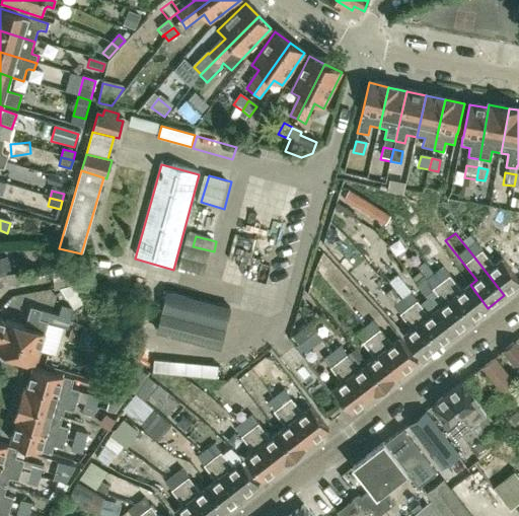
[(244,237),(238,262),(251,265),(257,240),(244,237)]
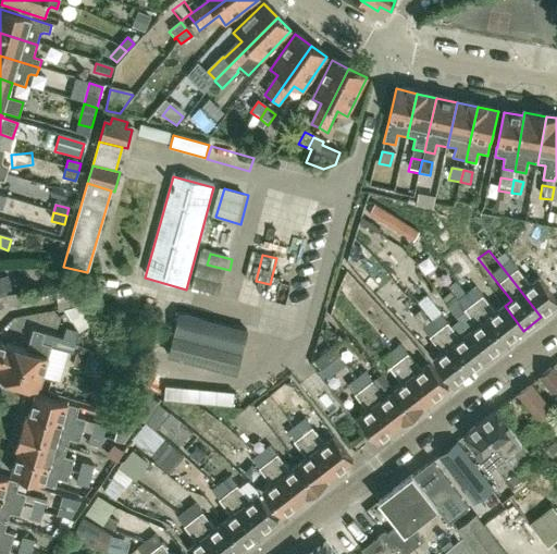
[(556,303),(539,280),(530,286),(510,262),(503,268),(541,317),(556,304),(556,303)]
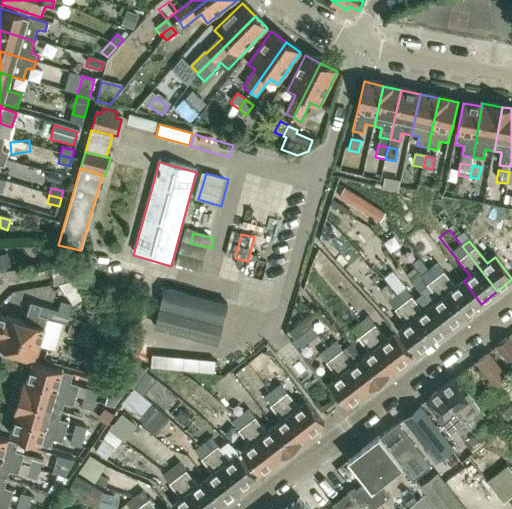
[(64,263),(50,265),(53,285),(74,281),(64,263)]
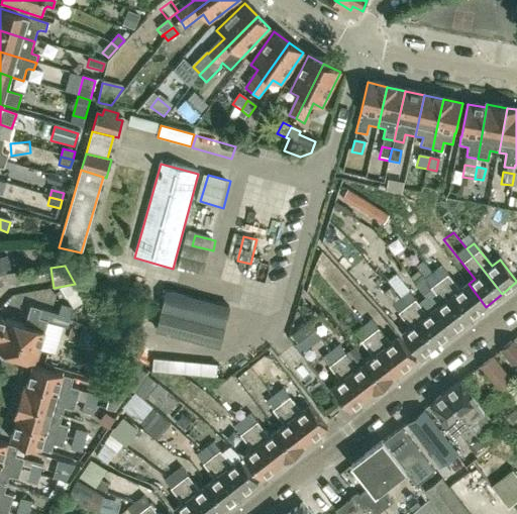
[(470,320),(486,307),(469,284),(459,291),(440,268),(434,273),(470,320)]
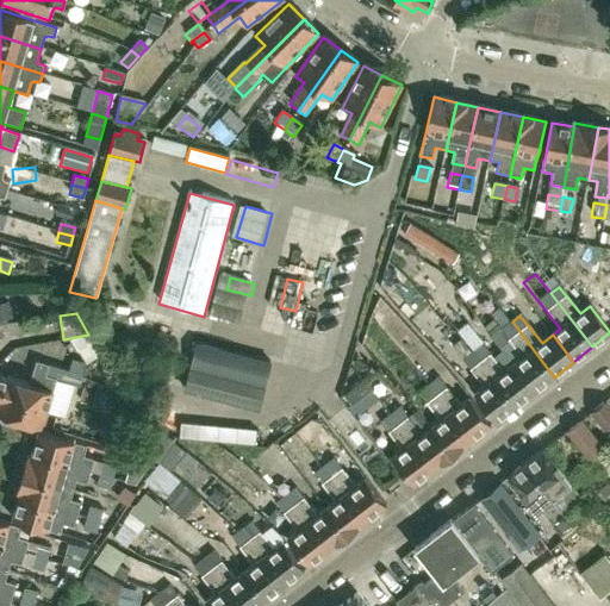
[(522,358),(514,364),(535,392),(554,378),(512,322),(499,331),(522,358)]
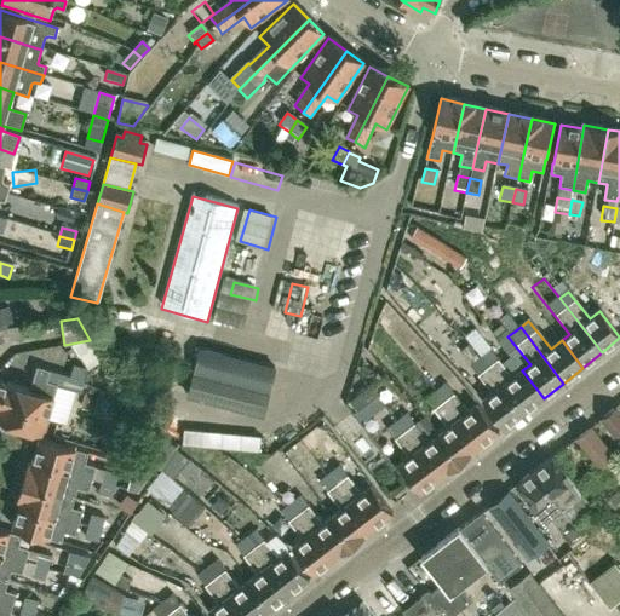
[(199,350),(187,397),(185,398),(262,419),(276,369),(199,350)]
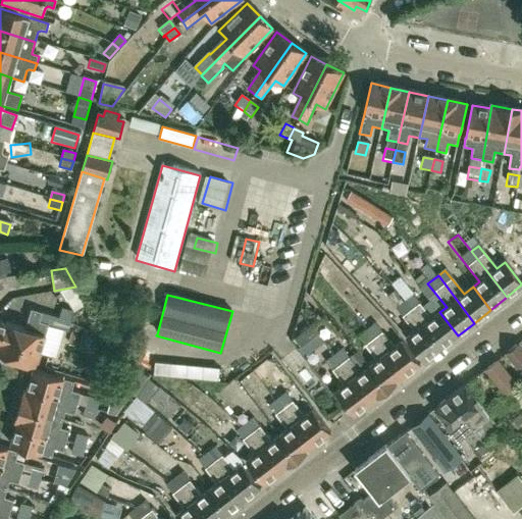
[(439,312),(430,319),(412,295),(405,301),(441,349),(458,335),(439,312)]
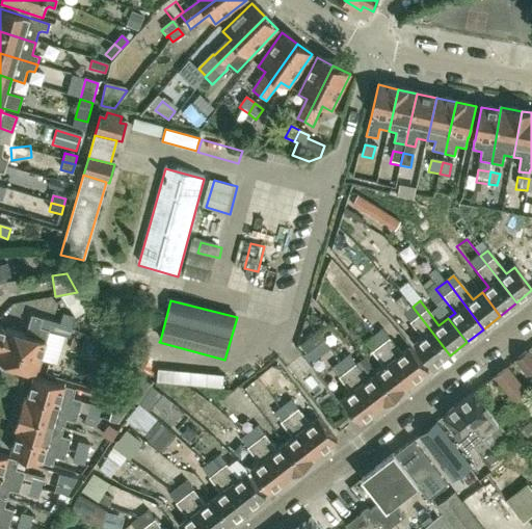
[(402,314),(421,339),(414,345),(431,369),(450,355),(413,307),(402,314)]
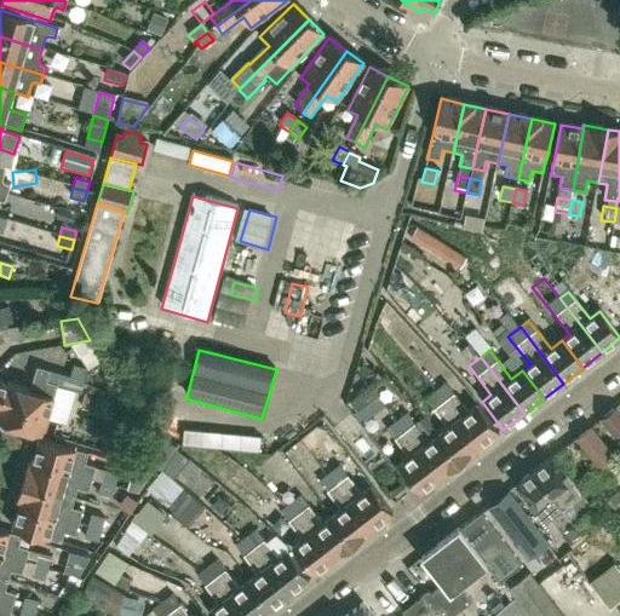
[(67,391),(79,395),(86,370),(74,367),(67,391)]
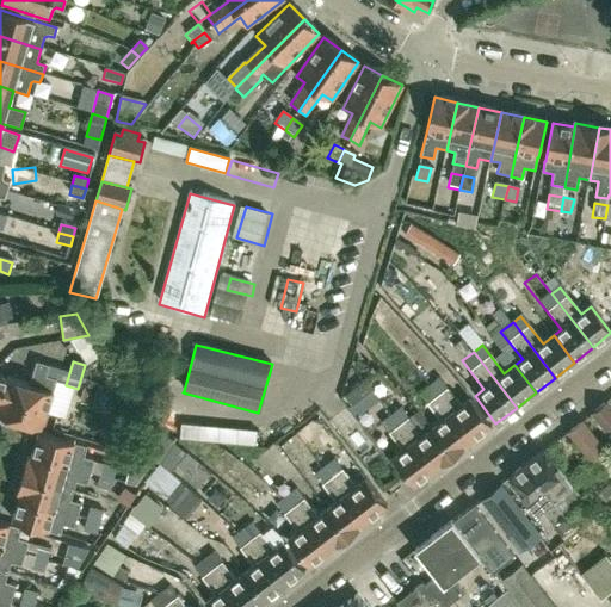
[(37,364),(30,388),(20,422),(43,429),(56,382),(45,379),(49,367),(37,364)]
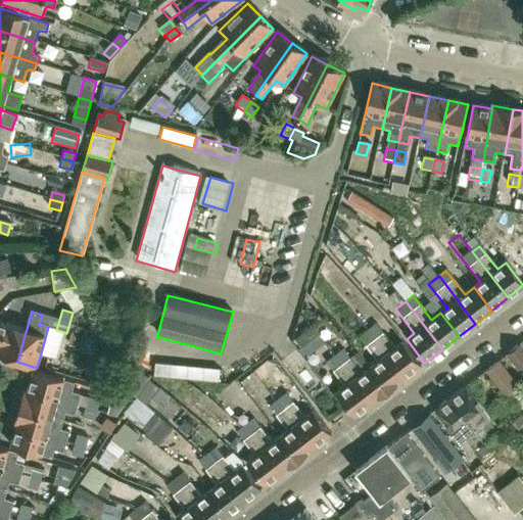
[(0,357),(17,362),(26,332),(0,324),(0,357)]
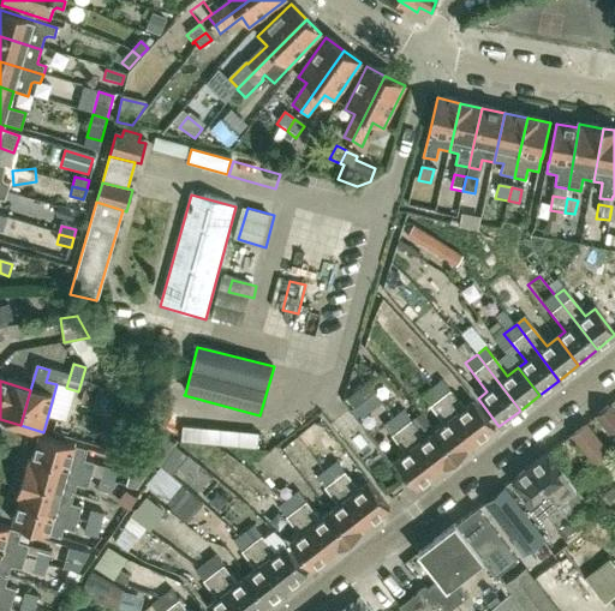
[(495,430),(473,402),(460,385),(451,393),(441,381),(433,388),(476,444),(495,430)]
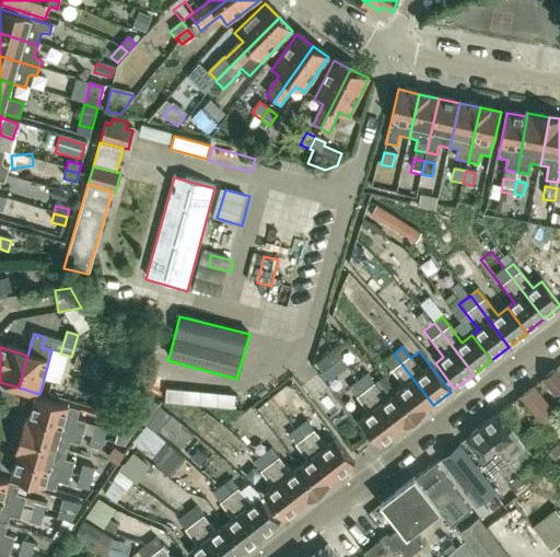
[(322,366),(335,383),(352,369),(339,351),(322,366)]
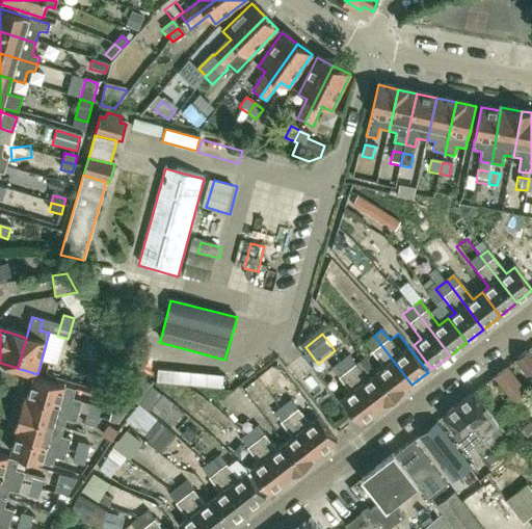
[(383,369),(376,374),(395,397),(411,385),(374,336),(364,344),(383,369)]
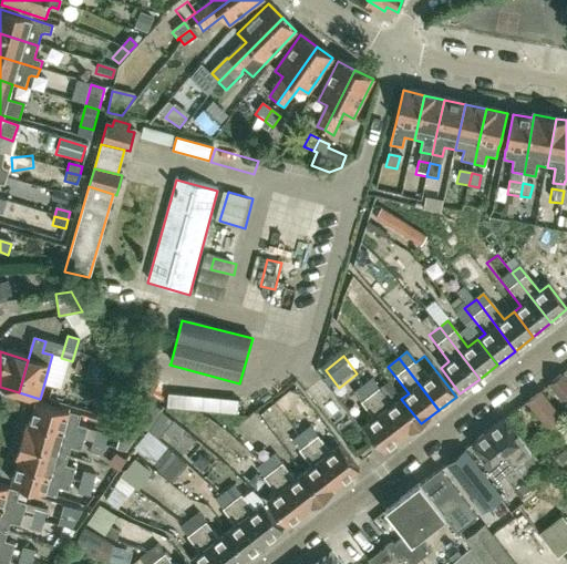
[(566,379),(563,375),(549,386),(556,395),(562,401),(566,397),(566,379)]
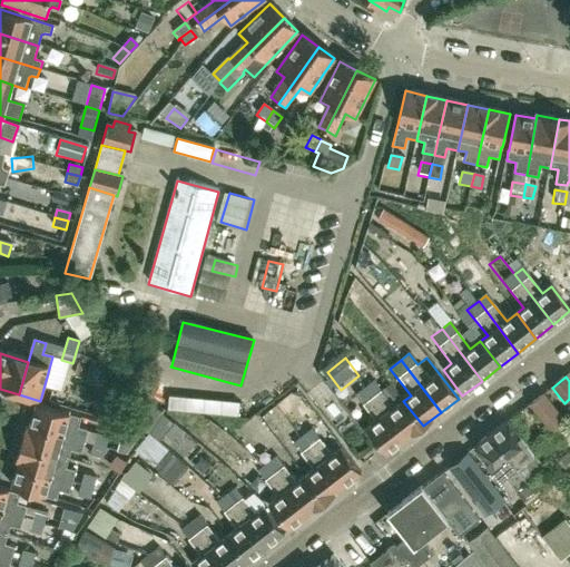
[(374,381),(365,388),(405,440),(423,426),(403,401),(394,408),(374,381)]
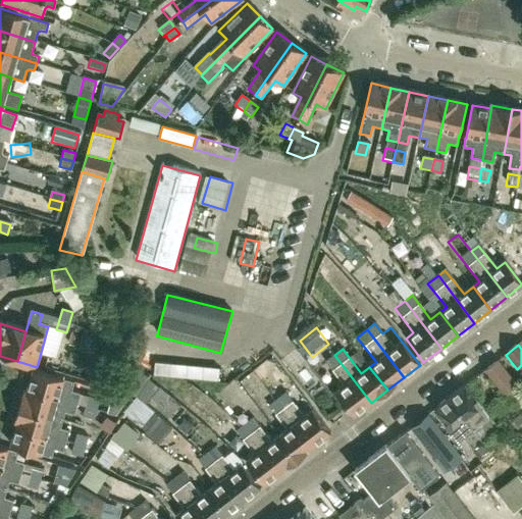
[(335,393),(353,416),(371,403),(334,355),(325,362),(344,386),(335,393)]
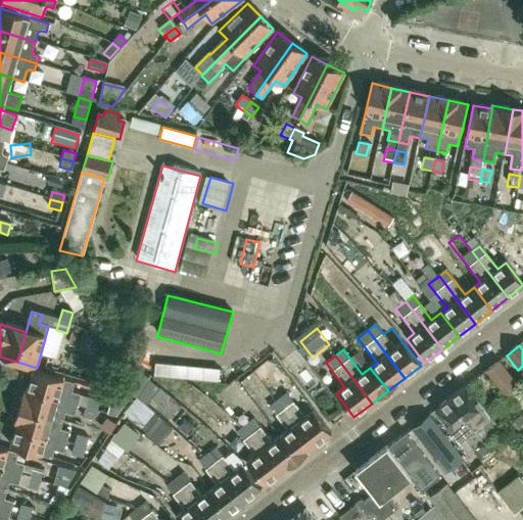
[(153,376),(170,377),(171,365),(155,363),(153,376)]
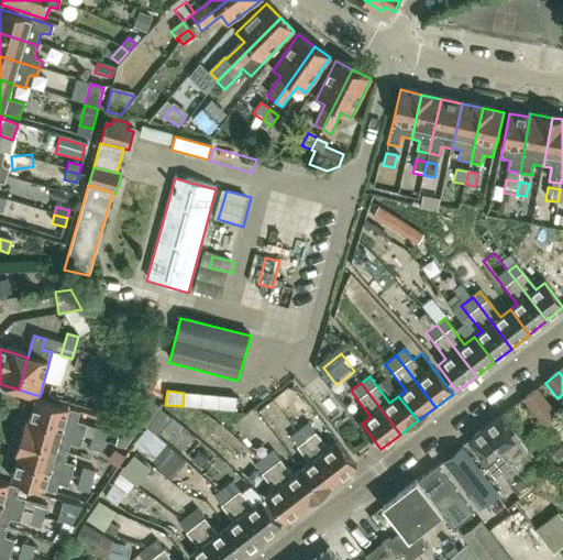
[(558,418),(537,391),(522,401),(543,429),(558,418)]
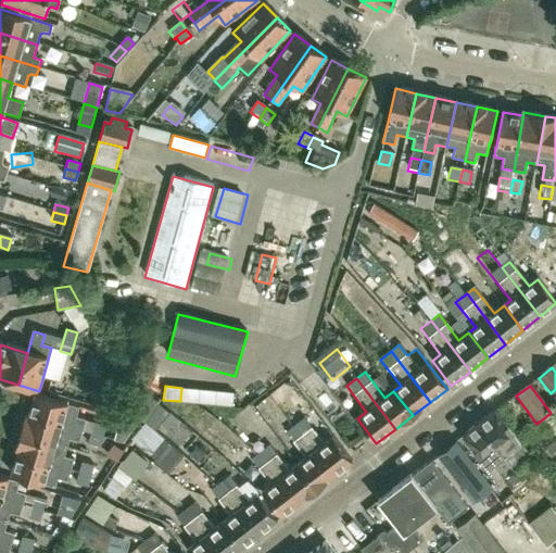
[(141,394),(126,417),(144,423),(156,404),(141,394)]
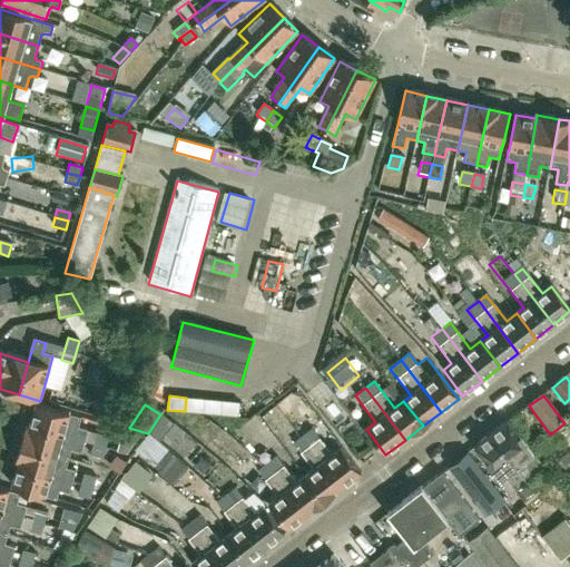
[(77,428),(80,419),(70,416),(36,406),(30,424),(27,423),(26,426),(84,442),(87,431),(77,428)]
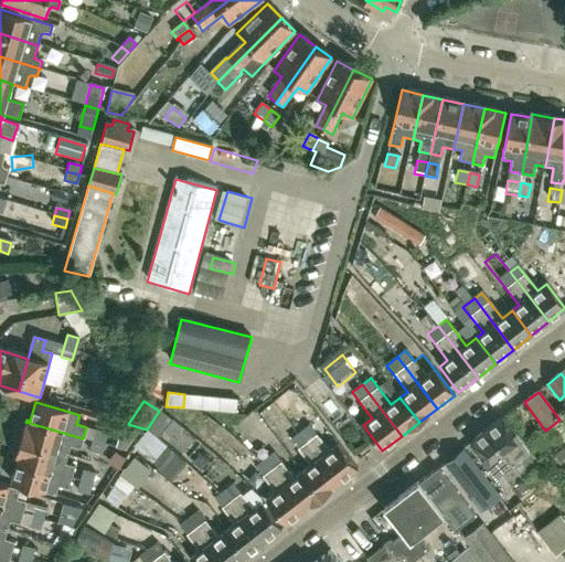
[(529,451),(503,419),(487,432),(523,477),(539,464),(529,452),(529,451)]
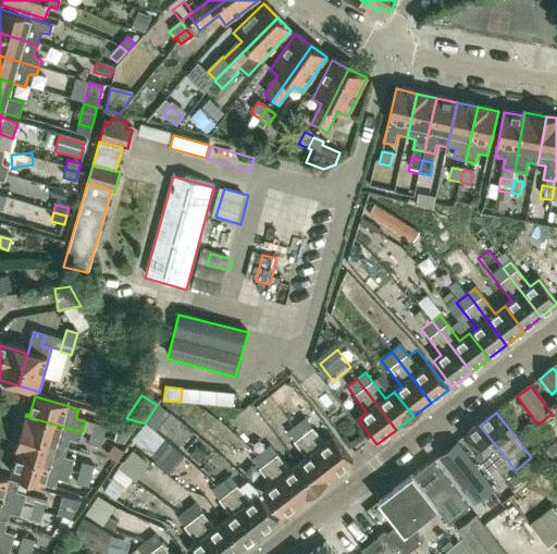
[(25,416),(20,434),(66,448),(69,440),(79,443),(82,432),(25,416)]
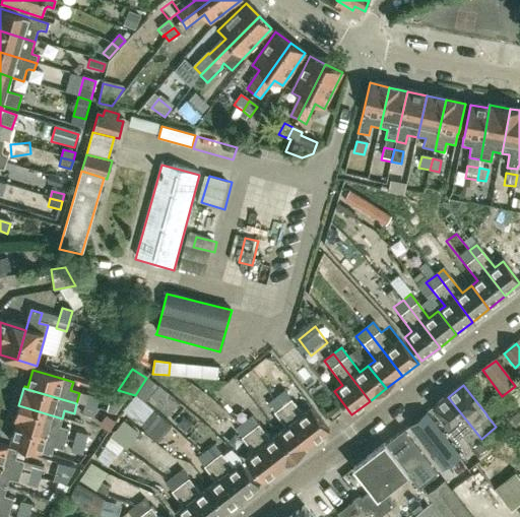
[(284,392),(277,398),(313,445),(329,433),(311,409),(303,416),(284,392)]
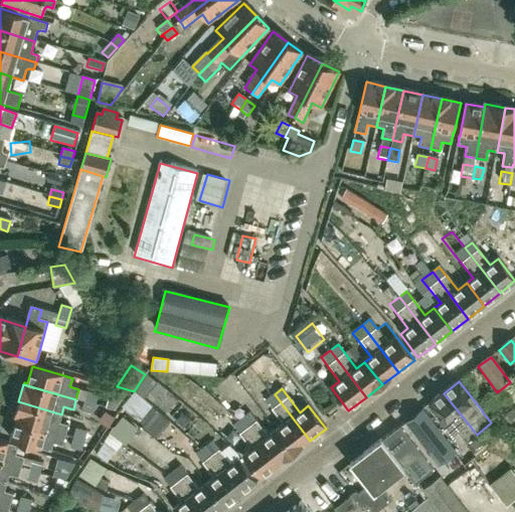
[(87,392),(83,401),(95,405),(98,395),(87,392)]
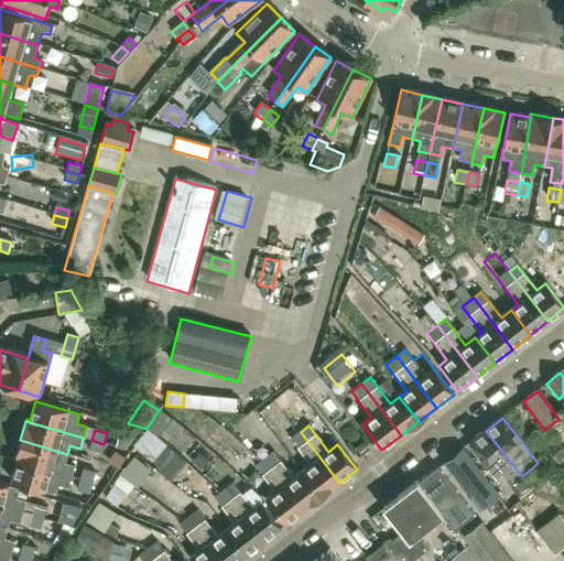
[(159,463),(172,446),(152,430),(139,446),(159,463)]
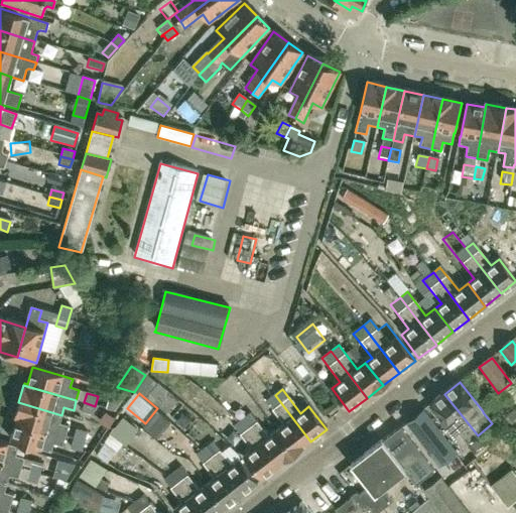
[(479,437),(478,435),(444,394),(429,405),(453,434),(458,430),(470,445),(479,437)]
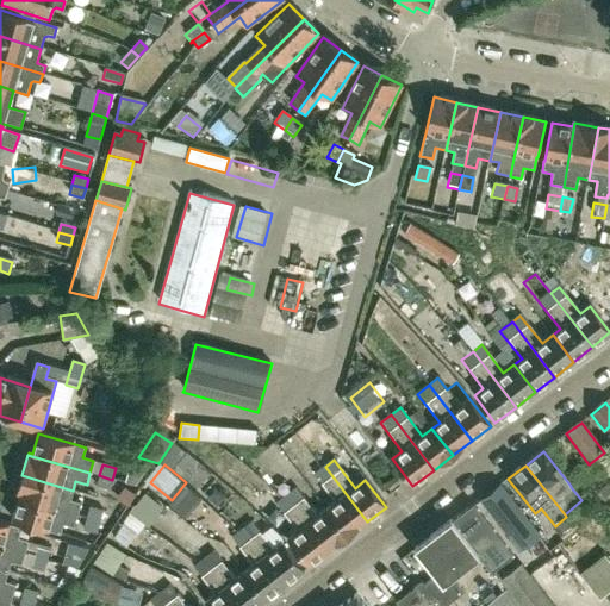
[(335,504),(328,510),(348,536),(367,522),(325,467),(313,475),(335,504)]
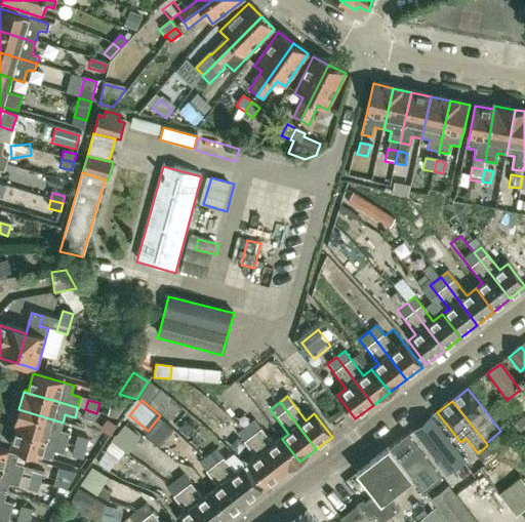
[(18,409),(13,429),(67,444),(70,433),(61,431),(63,423),(18,409)]
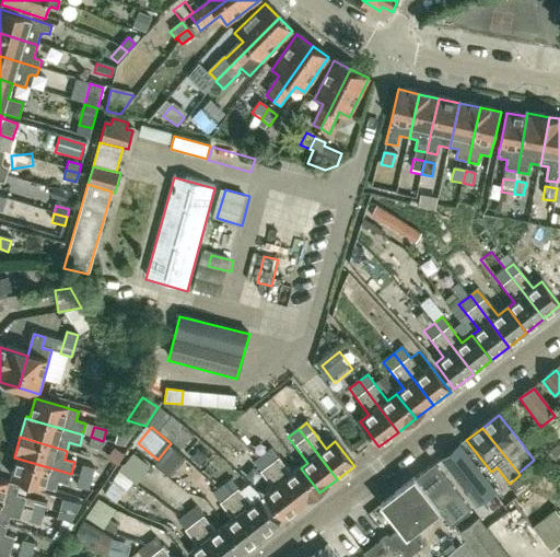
[(103,441),(91,437),(88,448),(101,451),(103,441)]
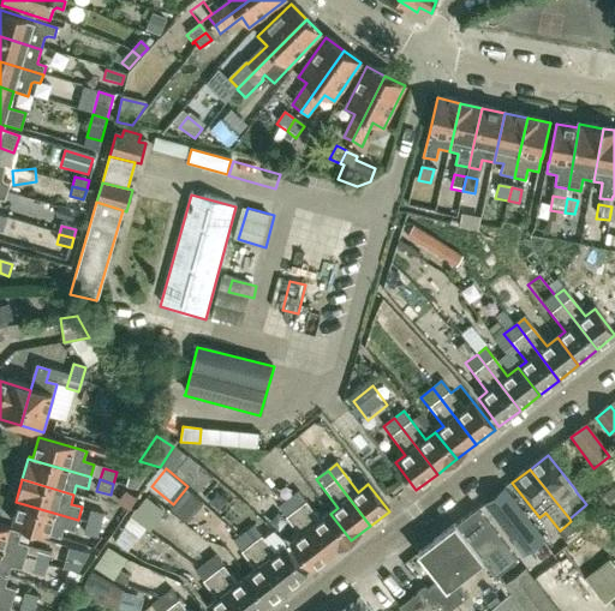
[(503,489),(483,504),(499,525),(525,558),(545,541),(503,489)]
